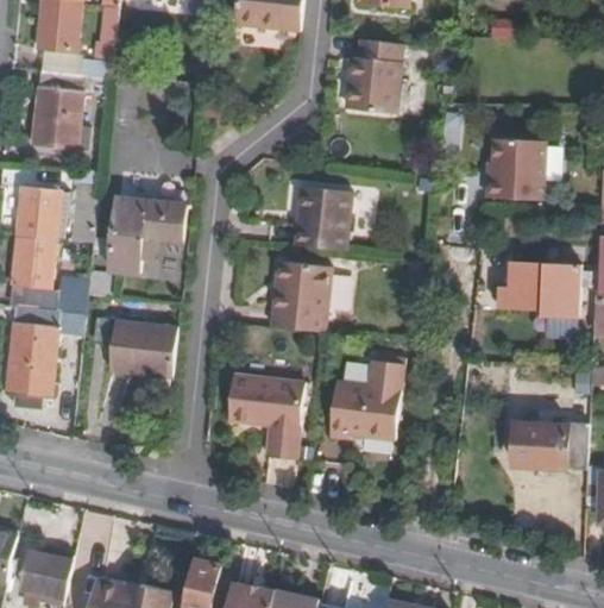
[(74,54),(80,0),(39,0),(35,50),(74,54)]
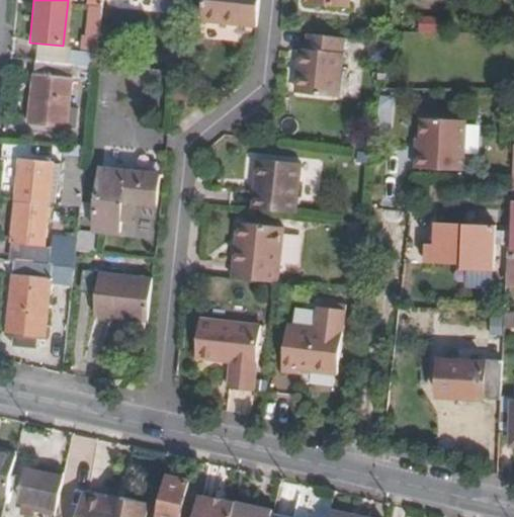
[(100,4),(100,0),(85,0),(85,4),(87,4),(82,51),(69,50),(68,62),(73,62),(94,64),(94,61),(100,4)]
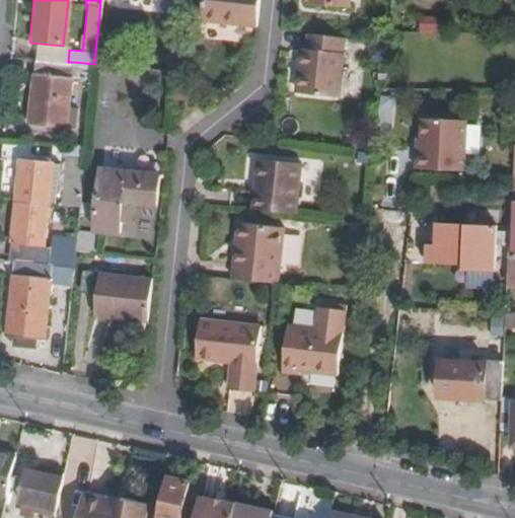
[(254,24),(256,0),(200,0),(199,18),(254,24)]
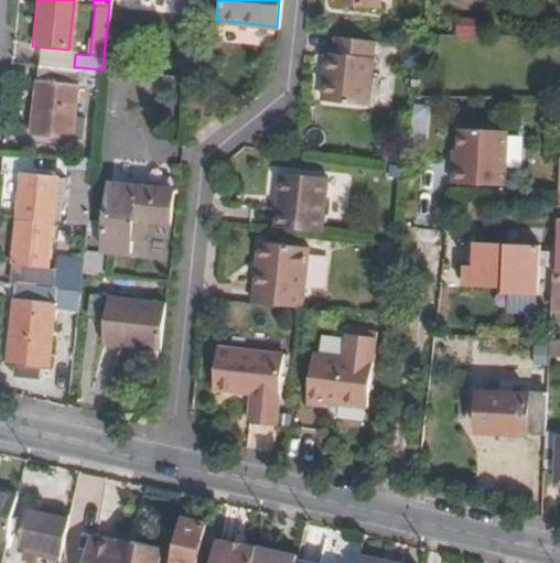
[(372,40),(331,35),(329,50),(323,50),(321,72),(323,73),(321,100),(365,103),(372,40)]
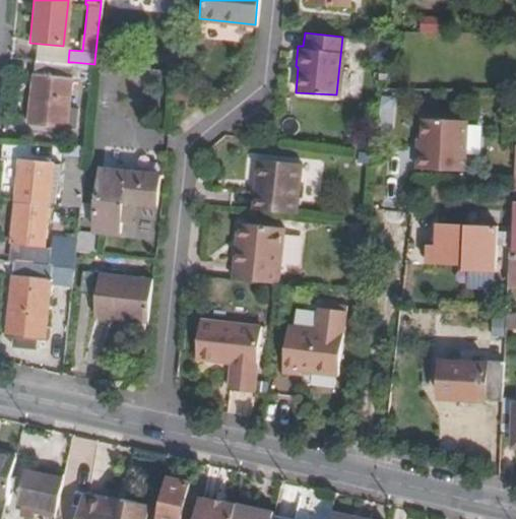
[(73,62),(68,62),(35,60),(27,122),(64,126),(73,62)]
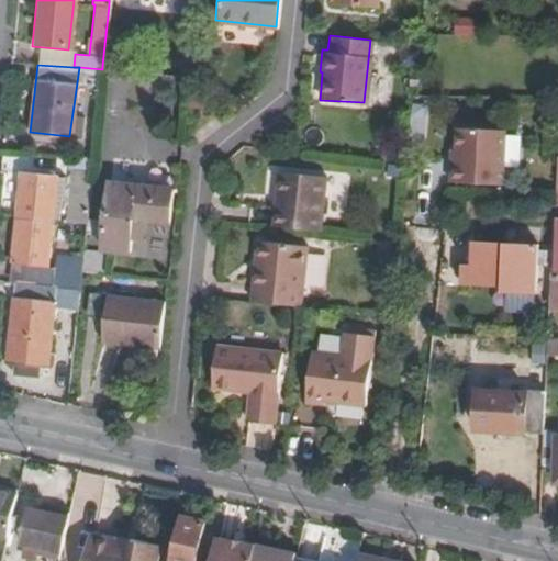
[(266,136),(274,143),(288,130),(280,122),(266,136)]
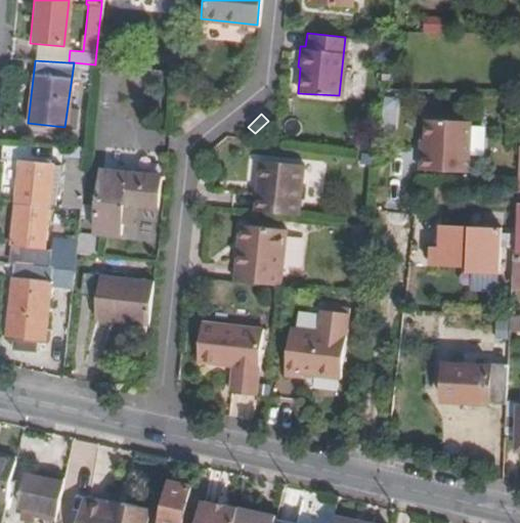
[(418,151),(414,150),(414,170),(463,172),(464,120),(419,120),(419,138),(418,151)]
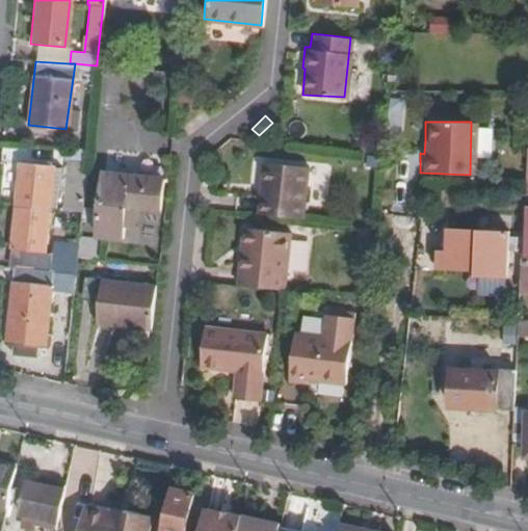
[(256,214),(299,218),(306,166),(262,161),(256,214)]
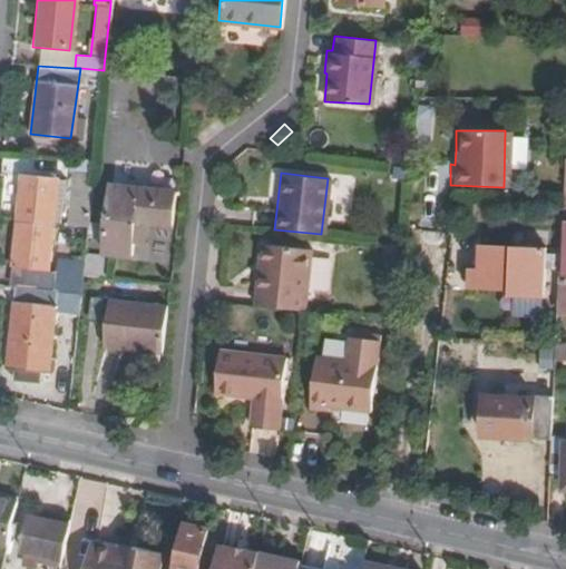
[(46,270),(56,177),(19,174),(10,266),(46,270)]
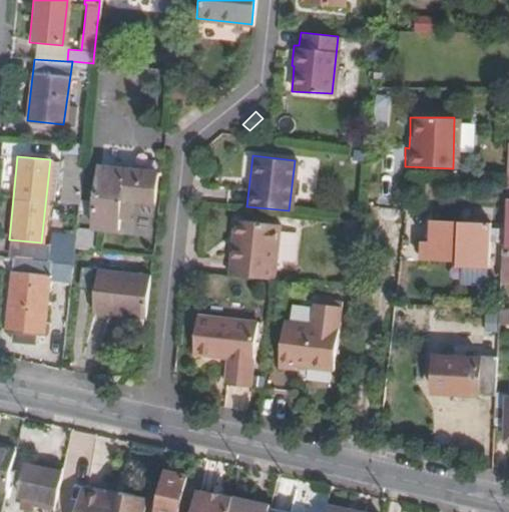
[(91,222),(116,226),(117,215),(124,216),(127,198),(152,201),(155,170),(98,163),(91,222)]
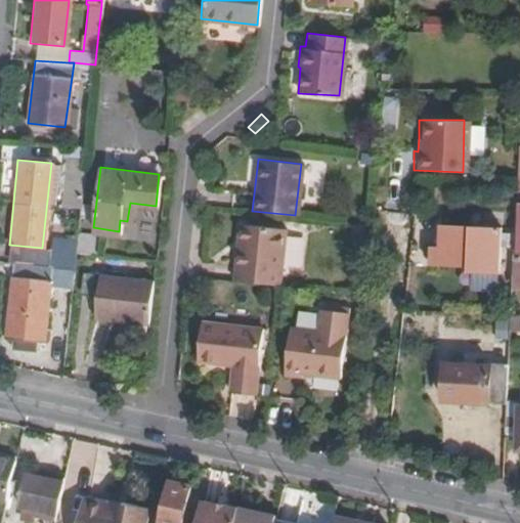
[(519,203),(510,204),(509,260),(517,260),(519,259),(519,203)]
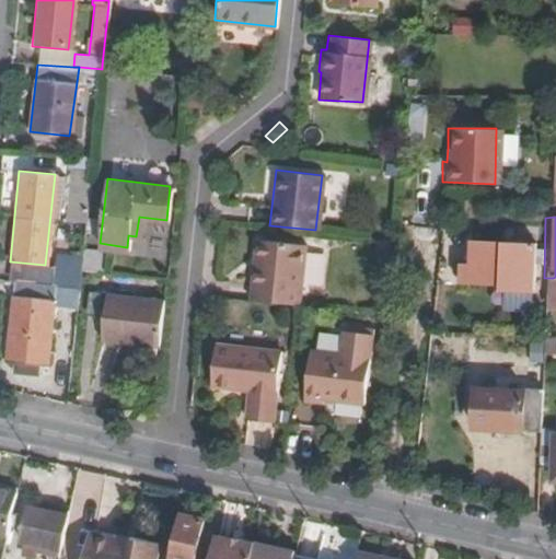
[(465,276),(465,283),(499,284),(499,290),(531,291),(532,242),(466,240),(466,264),(458,263),(458,276),(465,276)]
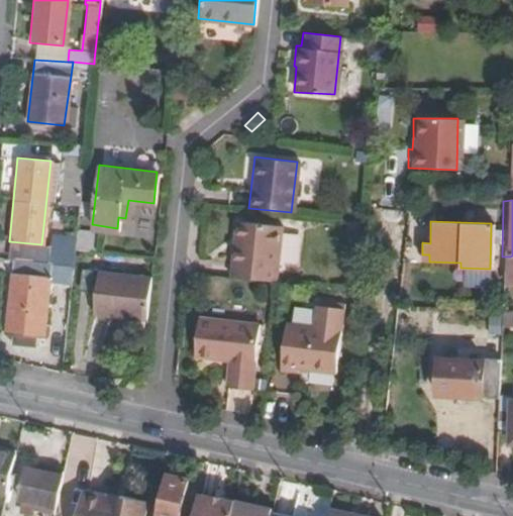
[(234,222),(232,236),(236,237),(234,247),(230,247),(226,277),(275,282),(276,282),(283,226),(234,222)]
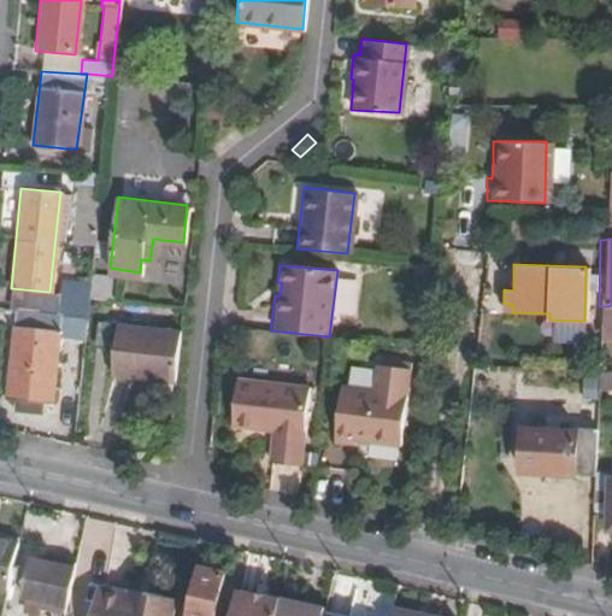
[(89,297),(90,281),(62,279),(60,291),(58,291),(56,314),(15,311),(5,396),(15,397),(40,399),(49,400),(54,352),(83,355),(87,316),(89,297)]
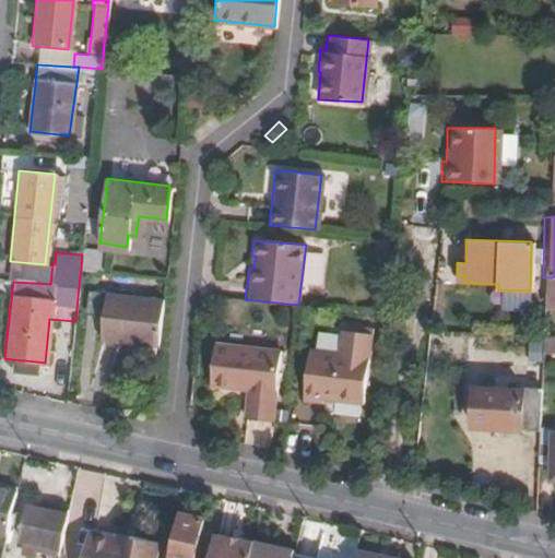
[(552,277),(543,277),(542,297),(552,297),(552,277)]
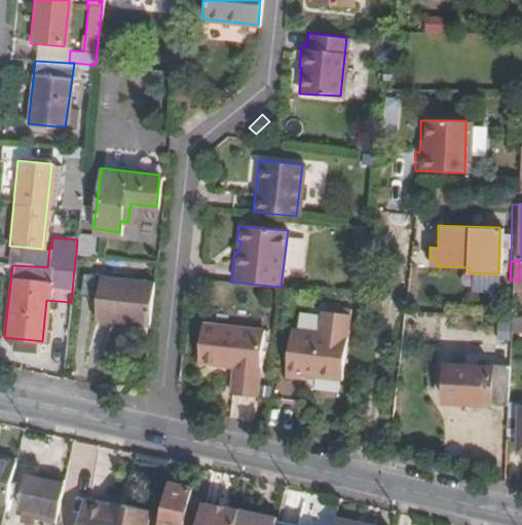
[(96,322),(129,325),(131,321),(149,323),(153,283),(101,277),(96,322)]
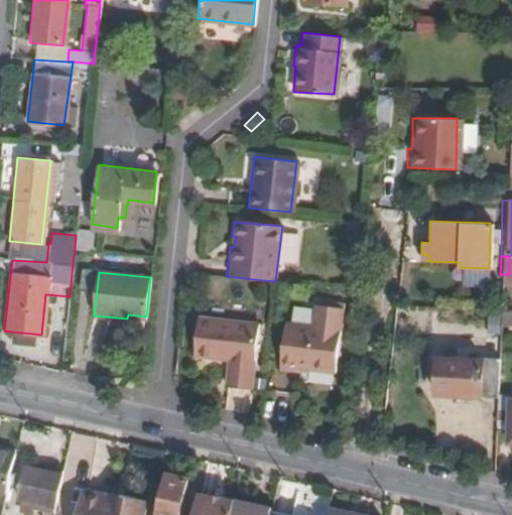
[(511,308),(499,309),(499,323),(511,323),(511,308)]
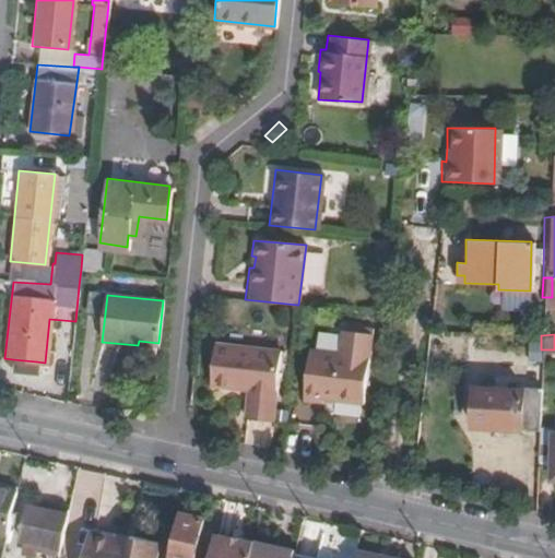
[(246,390),(243,422),(270,424),(278,352),(212,345),(209,387),(246,390)]
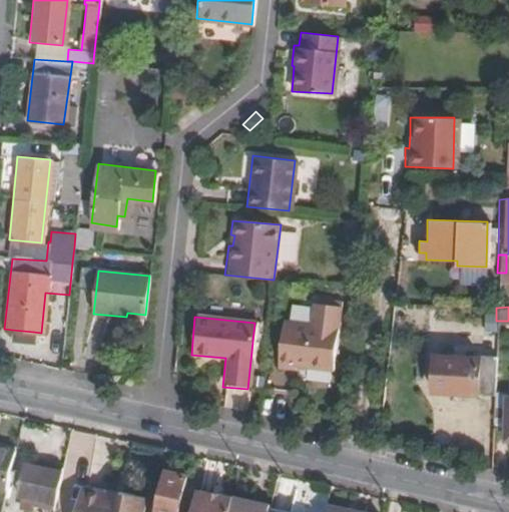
[(284,320),(277,367),(295,369),(296,364),(332,369),(337,327),(284,320)]
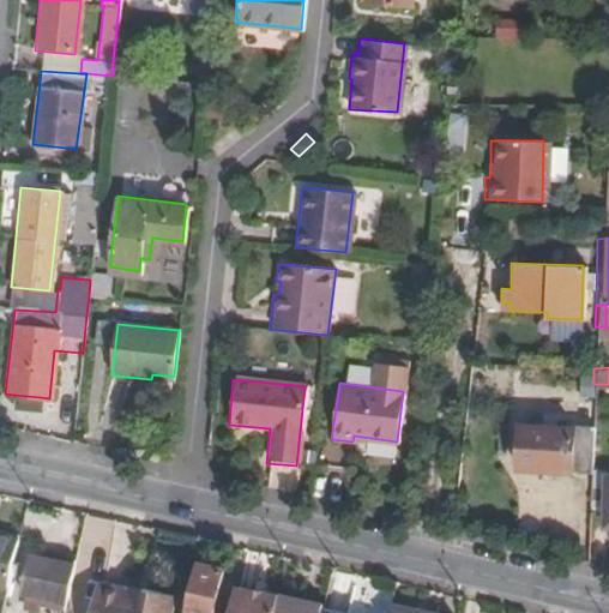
[(40,397),(14,395),(14,404),(37,408),(40,397)]
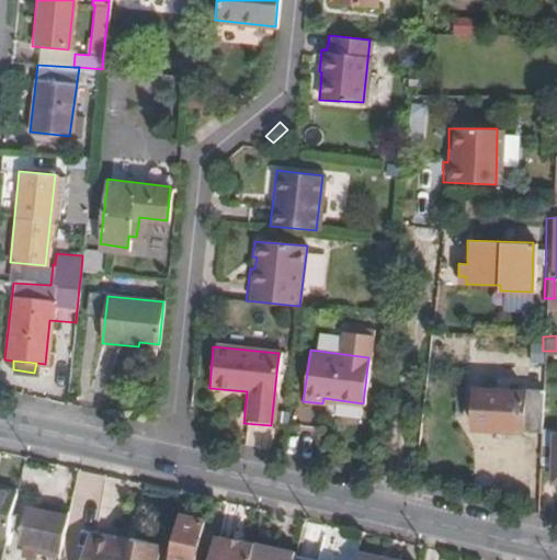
[(475,429),(541,432),(542,390),(477,388),(475,429)]
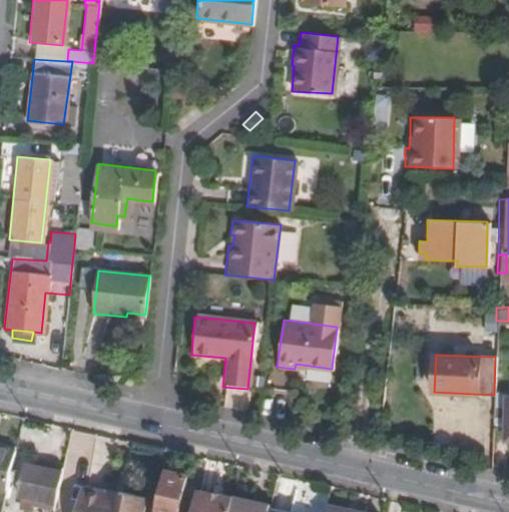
[(13,450),(0,447),(0,487),(5,489),(13,450)]
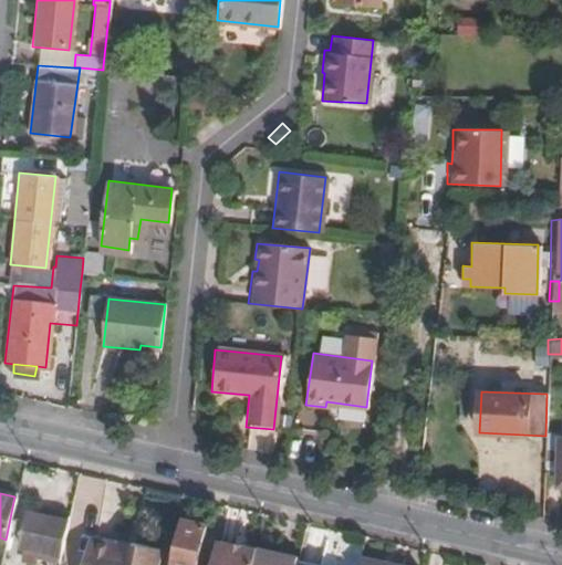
[(47,509),(44,516),(66,521),(68,514),(47,509)]
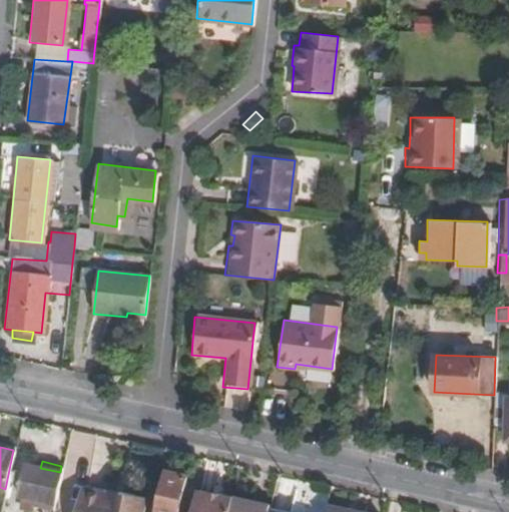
[(60,472),(40,468),(23,464),(16,494),(53,503),(60,472)]
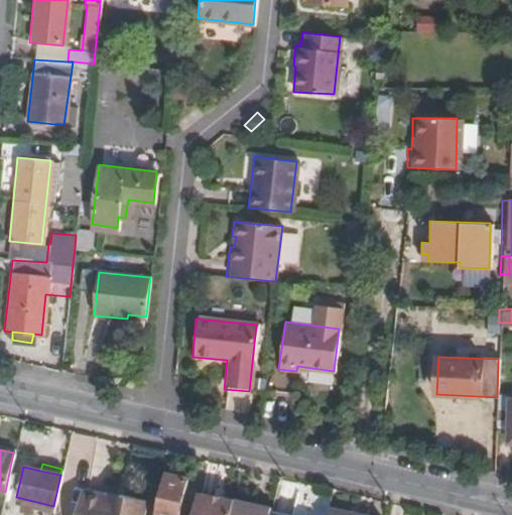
[(173,514),(179,491),(183,477),(163,472),(153,514),(173,514)]
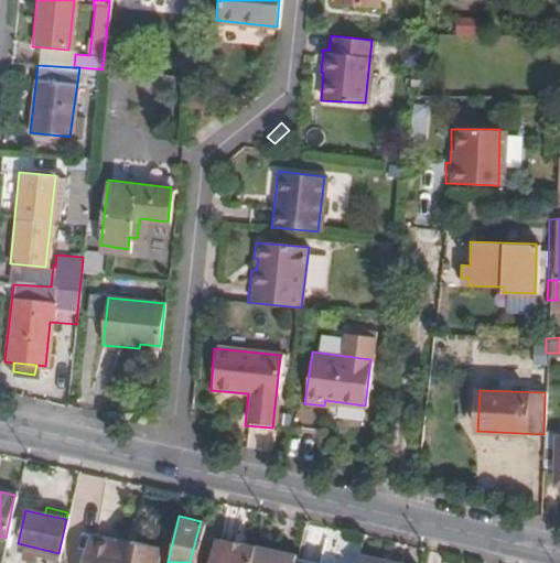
[(112,544),(114,541),(88,536),(81,562),(153,562),(159,545),(131,540),(129,549),(112,544)]
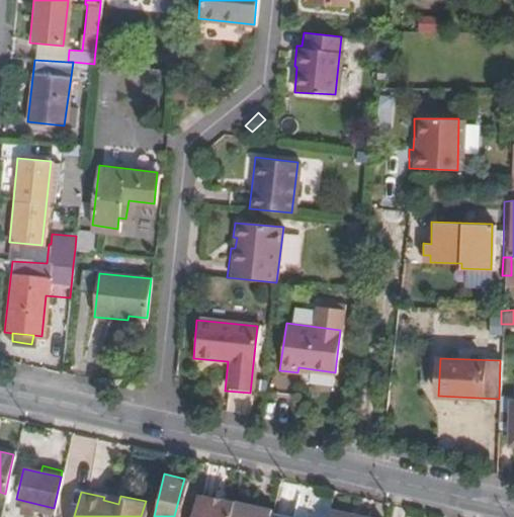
[(118,504),(120,496),(105,492),(104,497),(103,500),(118,504)]
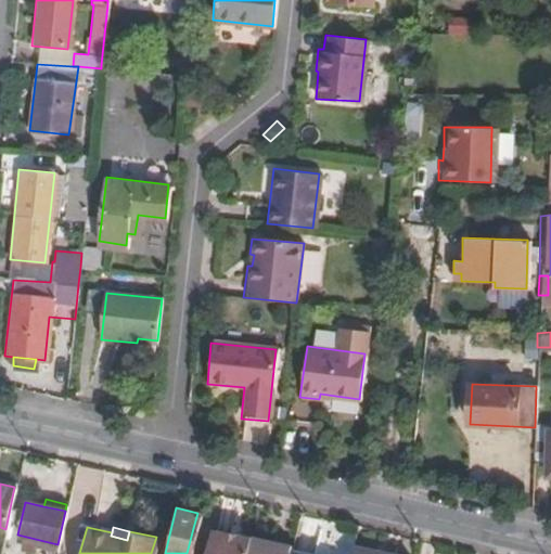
[(187,553),(194,553),(201,530),(193,528),(187,553)]
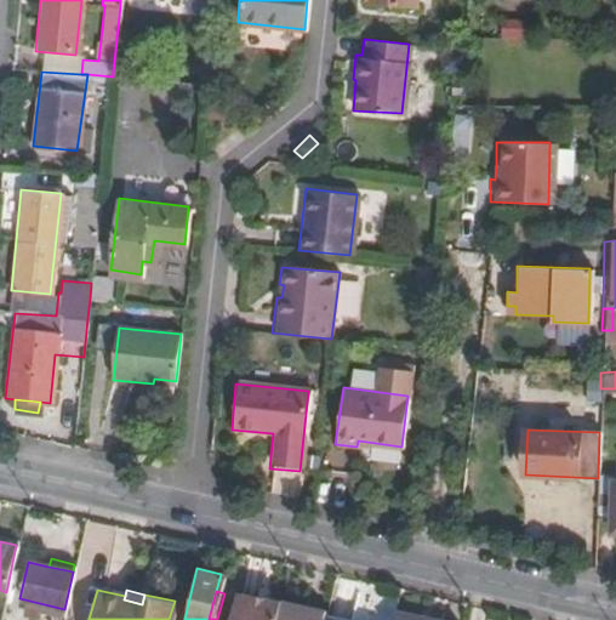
[(273,619),(277,598),(232,591),(224,619),(273,619)]
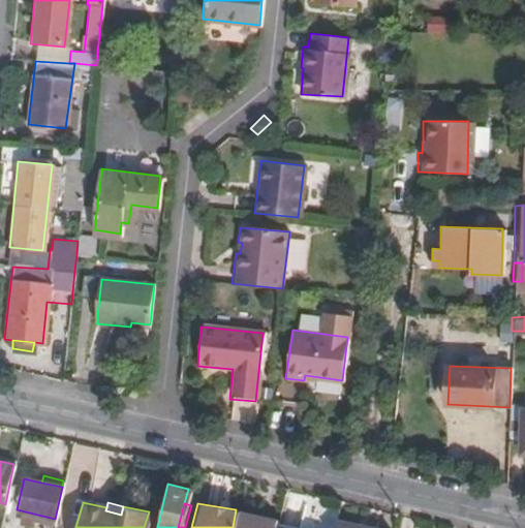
[(273,527),(276,519),(236,509),(233,527),(273,527)]
